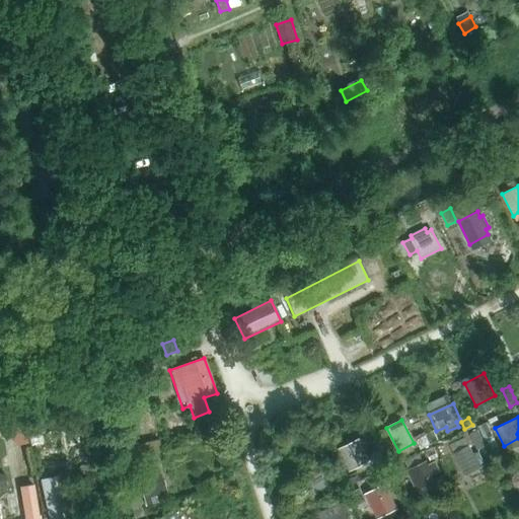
[(478,427),(486,442),(494,437),(487,423),(478,427)]
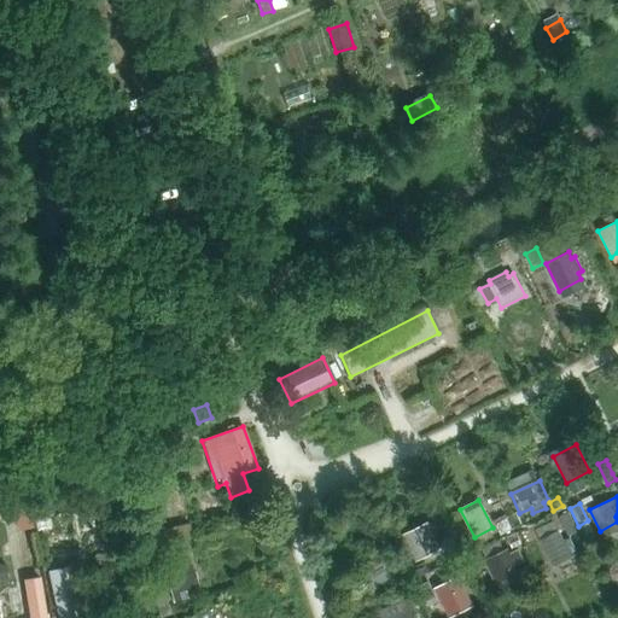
[(578,531),(570,512),(559,517),(569,536),(578,531)]
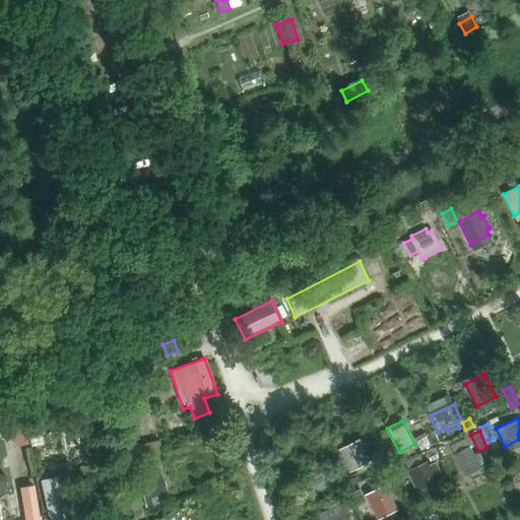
[(426,436),(415,440),(420,450),(431,446),(426,436)]
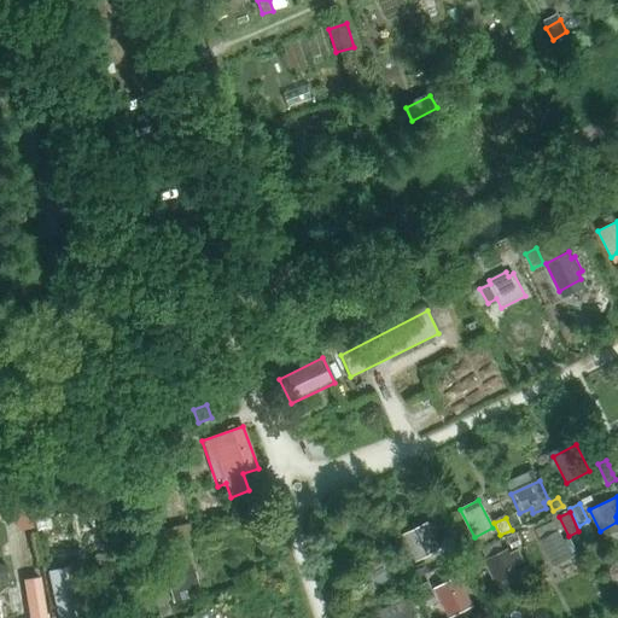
[(429,523),(403,535),(415,561),(441,548),(429,523)]
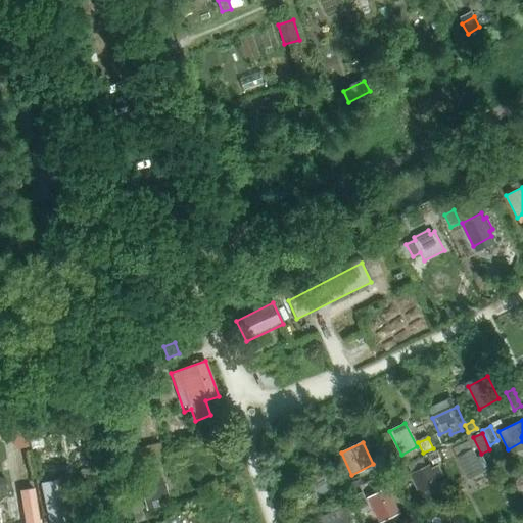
[(459,457),(457,458),(468,479),(488,469),(482,456),(477,459),(472,449),(459,457)]
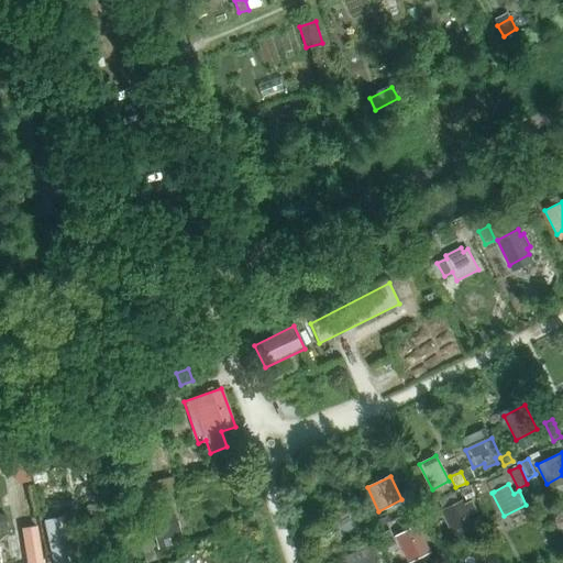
[(466,499),(475,496),(470,485),(462,488),(466,499)]
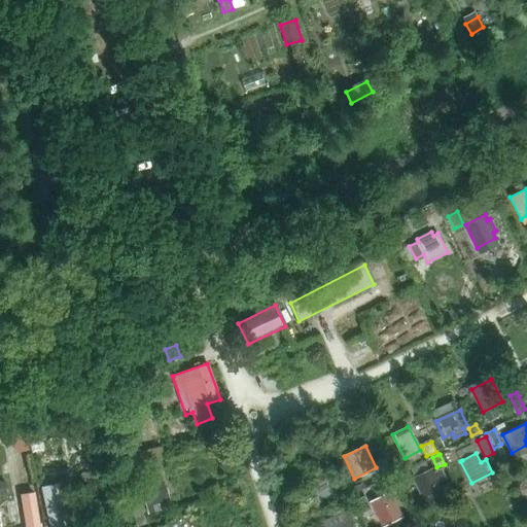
[(433,468),(413,479),(423,498),(441,490),(437,483),(447,479),(442,469),(435,472),(433,468)]
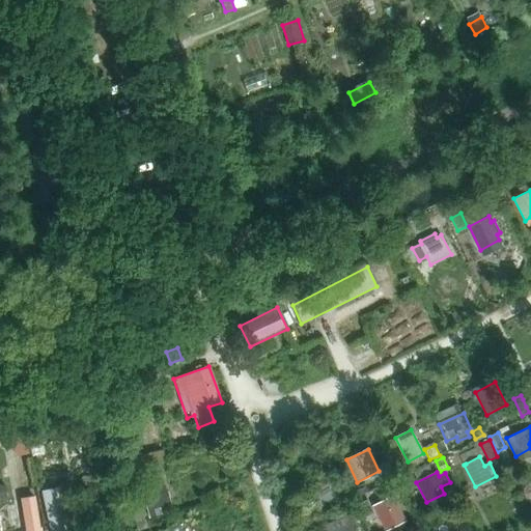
[(306,496),(312,509),(337,497),(331,483),(306,496)]
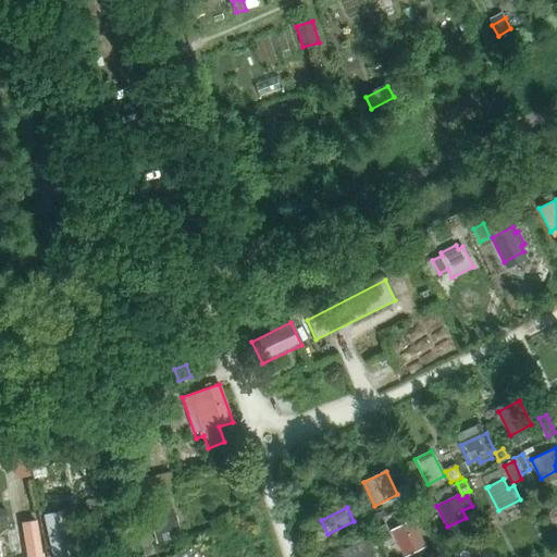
[(386,516),(382,507),(370,514),(374,521),(386,516)]
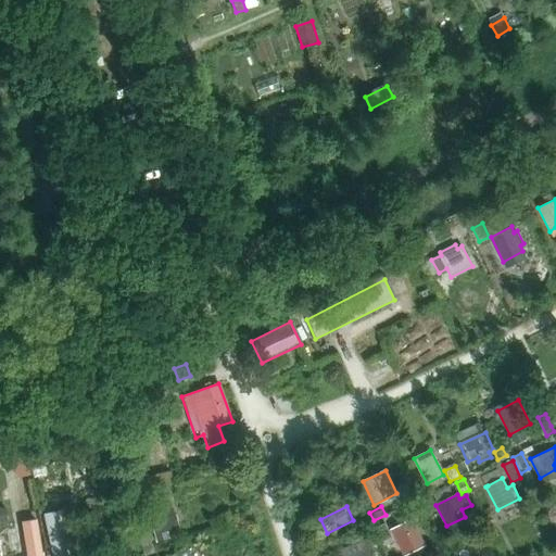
[(174,508),(149,515),(149,517),(156,542),(168,539),(166,531),(179,528),(174,508)]
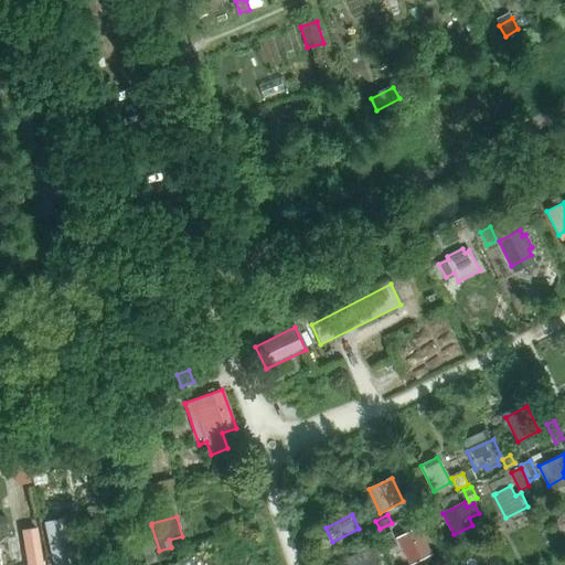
[(74,564),(74,562),(66,526),(64,519),(45,522),(44,522),(53,564),(74,564)]
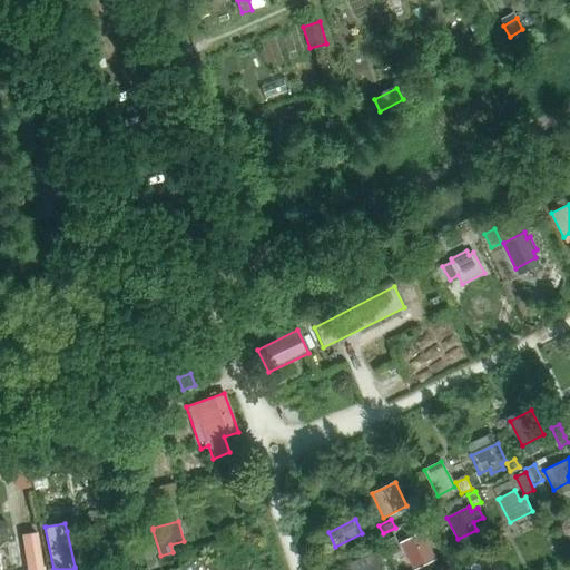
[(105,527),(87,529),(89,544),(107,542),(105,527)]
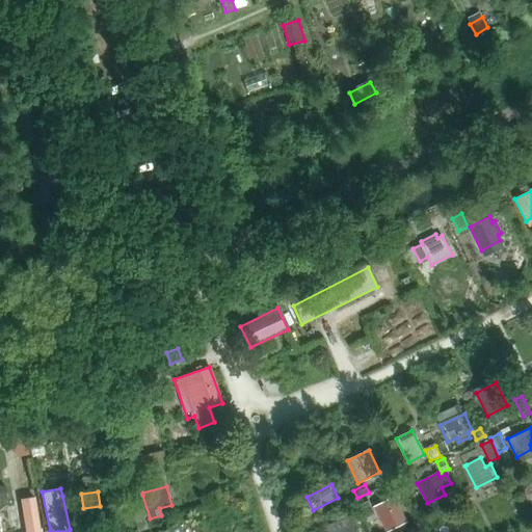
[(394,497),(374,507),(387,531),(407,522),(394,497)]
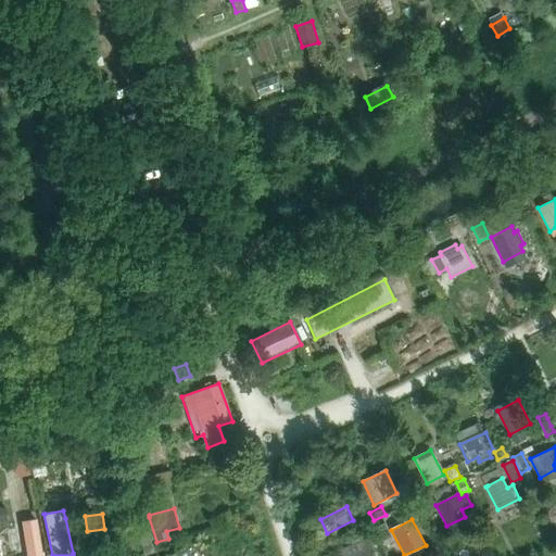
[(23,525),(22,525),(28,553),(42,551),(37,522),(23,525)]
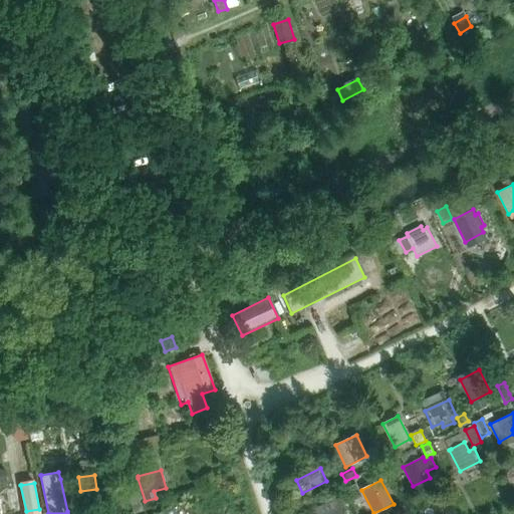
[(356,485),(347,490),(352,500),(362,496),(356,485)]
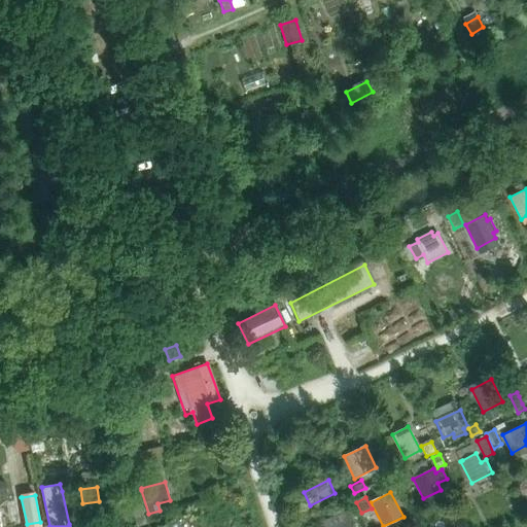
[(132,510),(137,526),(145,524),(141,507),(132,510)]
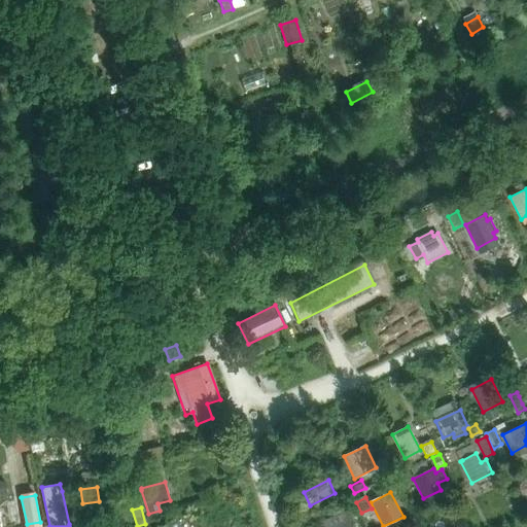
[(348,510),(324,521),(327,526),(350,526),(355,524),(348,510)]
